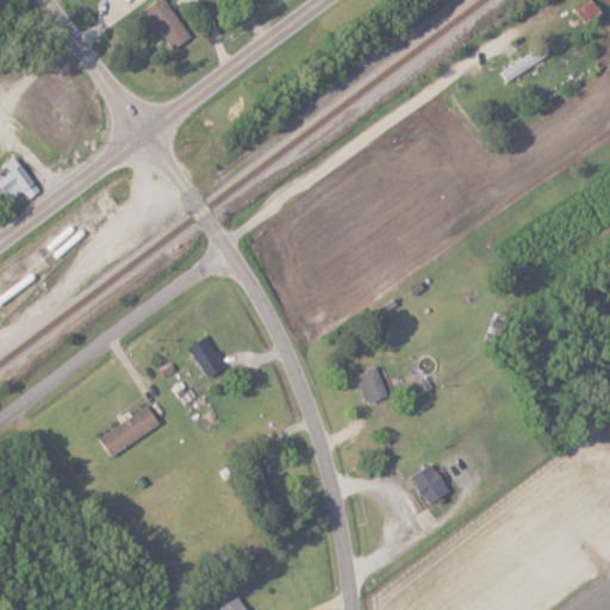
[(157,0),(145,10),(175,49),(193,36),(166,0),(157,0)]
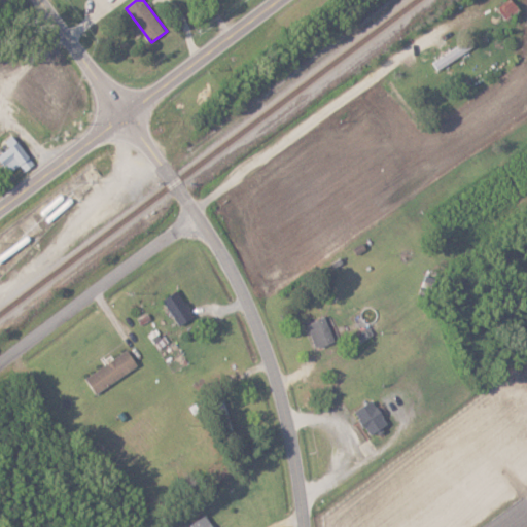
[(10,147),(0,155),(0,159),(11,173),(22,165),(27,172),(37,164),(14,135),(6,141),(10,147)]
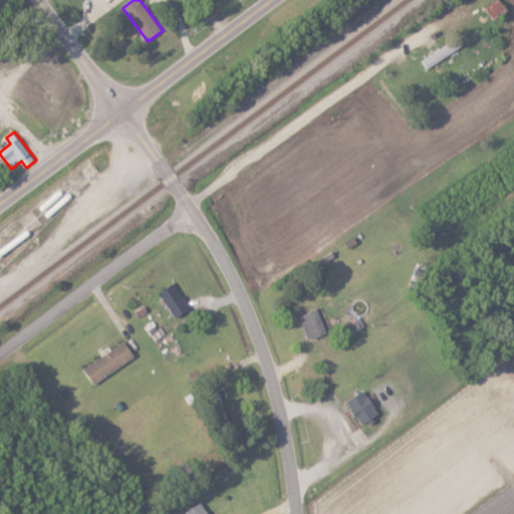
[(162,290),(173,317),(189,311),(177,283),(162,290)]
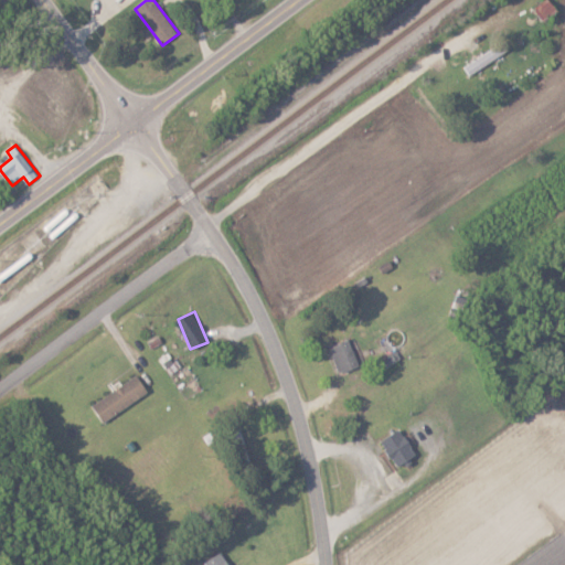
[(329,348),(341,374),(361,365),(350,339),(329,348)]
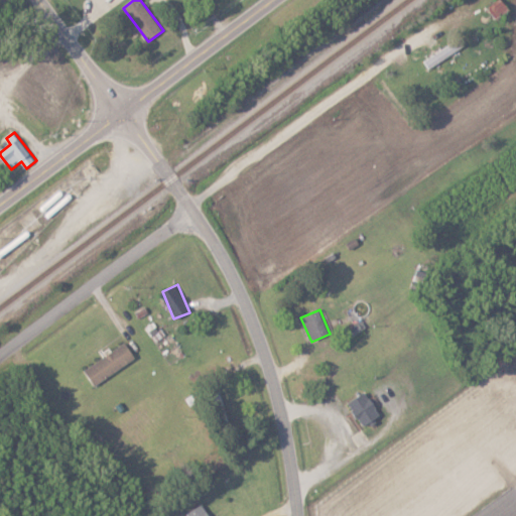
[(85,370),(96,386),(137,359),(126,343),(85,370)]
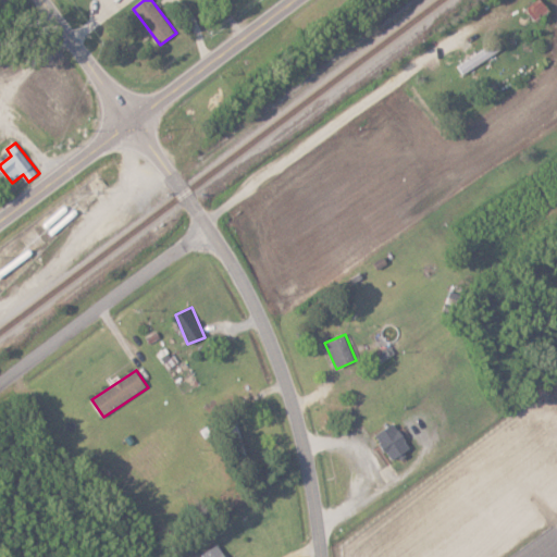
[(411,450),(396,422),(376,433),(392,461),(411,450)]
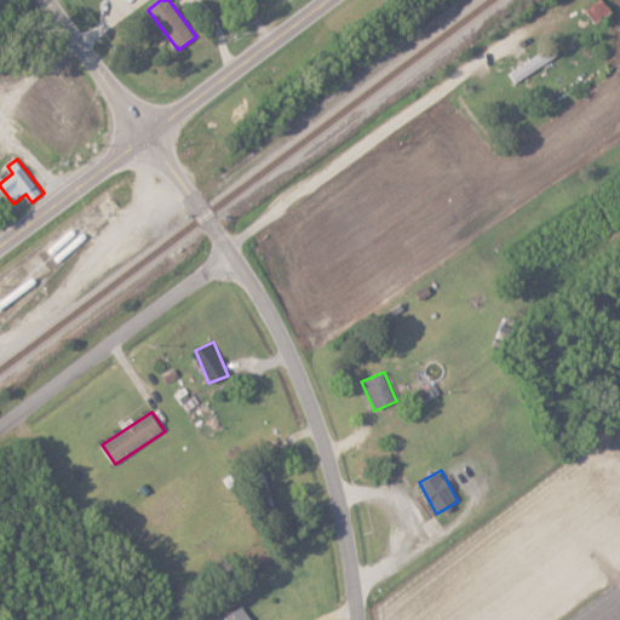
[(253,619),(246,604),(227,614),(229,619),(253,619)]
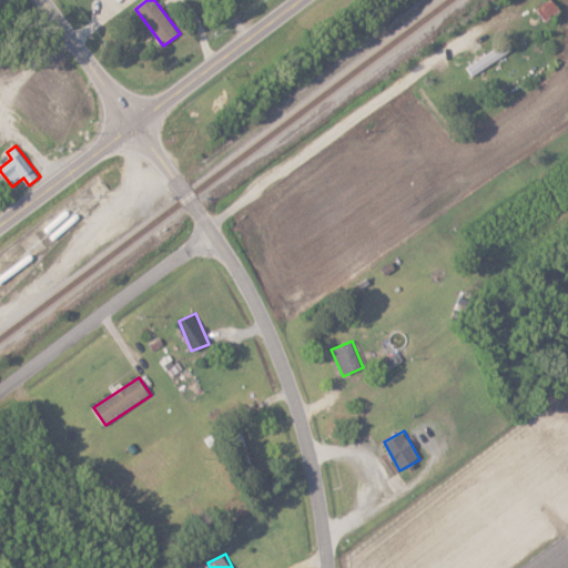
All buildings are outlined.
